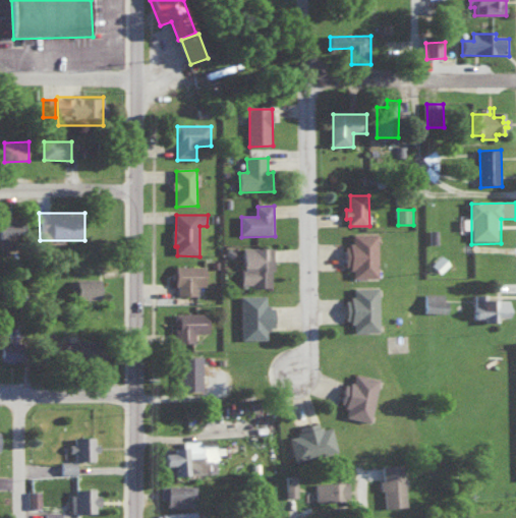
[(1,244),(25,243),(24,221),(9,221),(10,223),(0,223),(1,244)]
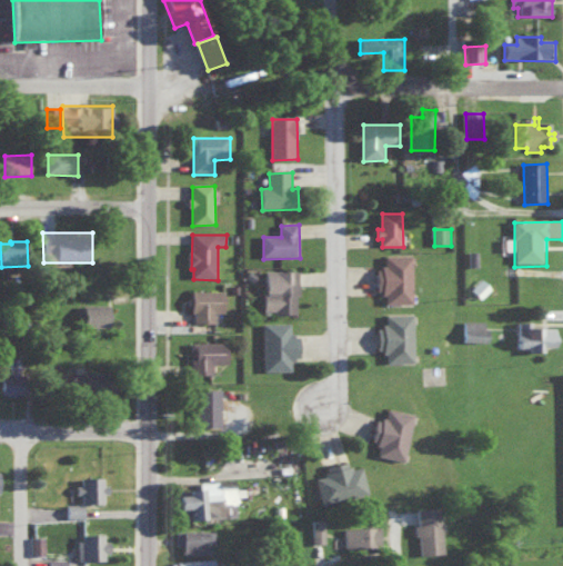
[(388,305),(413,304),(412,257),(386,258),(386,267),(383,267),(383,270),(378,270),(379,293),(383,293),(383,295),(388,295),(388,305)]
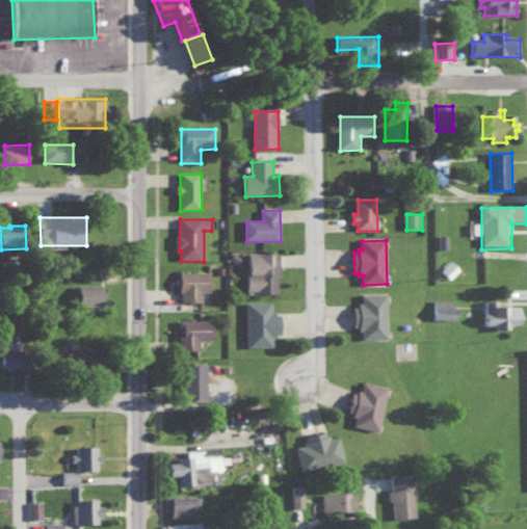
[(280,255),(248,255),(249,294),(280,294),(280,255)]
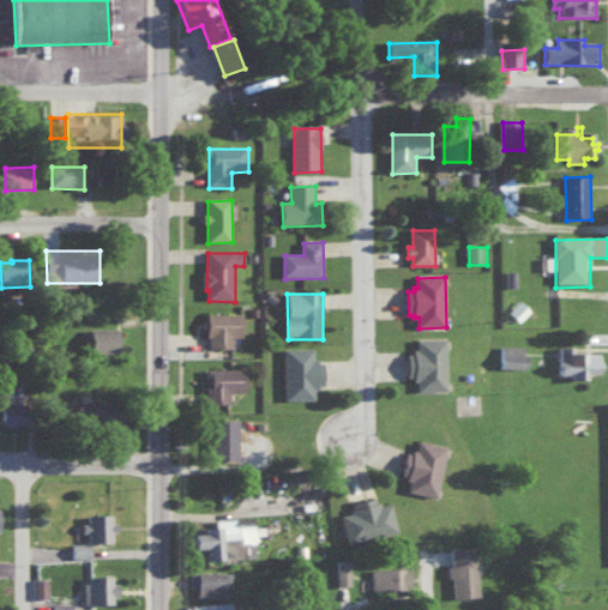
[(533,313),(522,302),(511,314),(522,324),(533,313)]
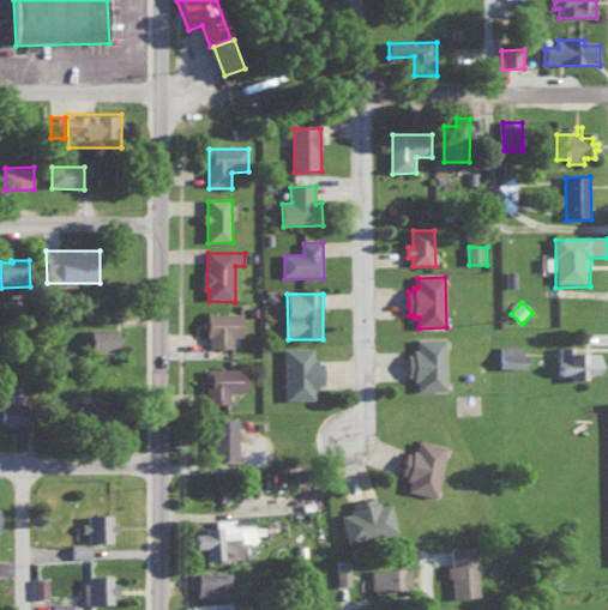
[(244,315),(208,315),(209,350),(234,350),(234,338),(244,338),(244,315)]
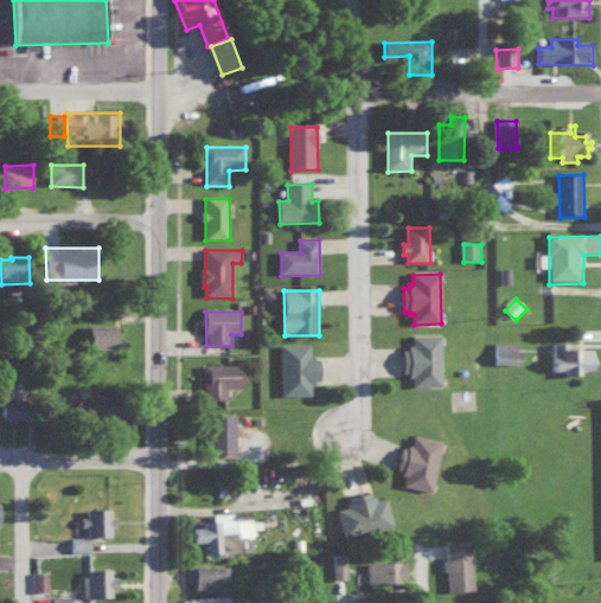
[(77,325),(130,325),(130,358),(78,358),(77,325)]
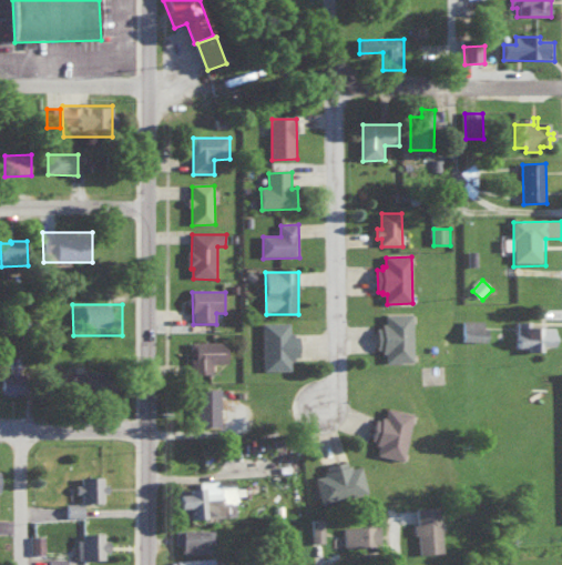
[(387,314),(414,314),(415,364),(388,365),(387,314)]
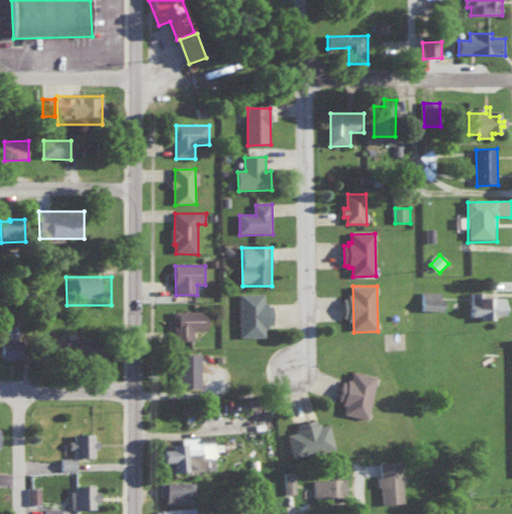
[(443,312),(444,293),(424,293),(423,312),(443,312)]
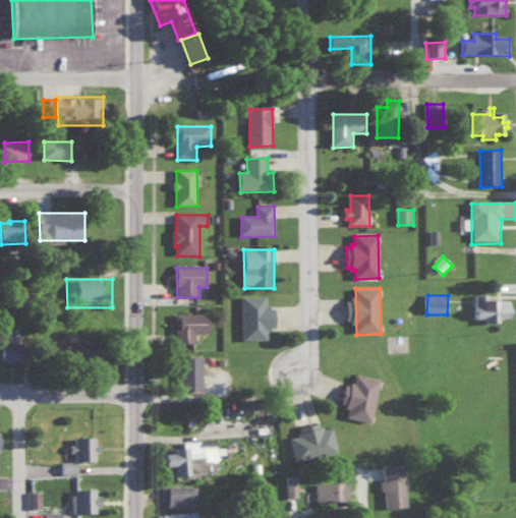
[(511,301),(491,301),(491,296),(476,296),(476,323),(501,323),(501,320),(511,320),(511,301)]
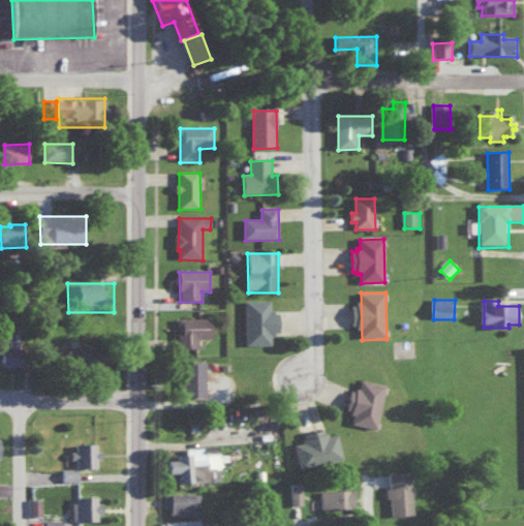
[(246,347),(273,347),(273,335),(279,335),(279,313),(272,313),(272,302),(247,302),(246,347)]
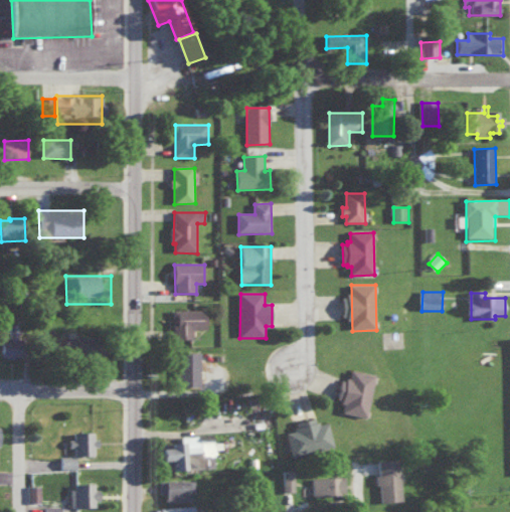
[(207,311),(175,312),(175,340),(194,340),(193,331),(207,331),(207,311)]
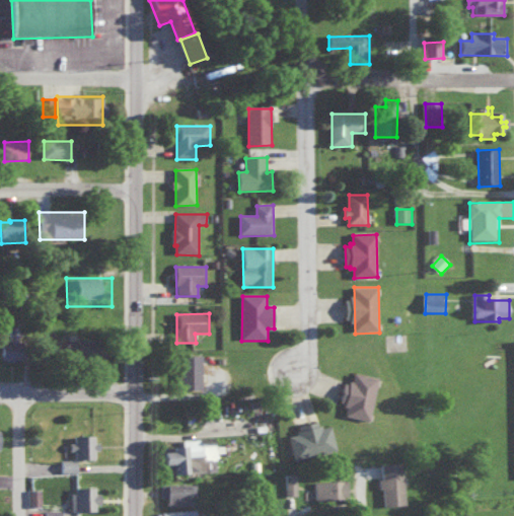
[(0,334),(43,334),(43,362),(0,362),(0,334)]
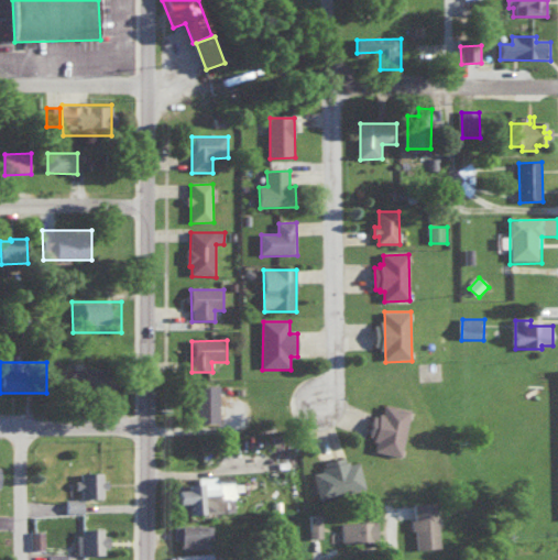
[(116,388),(115,369),(69,371),(70,390),(116,388)]
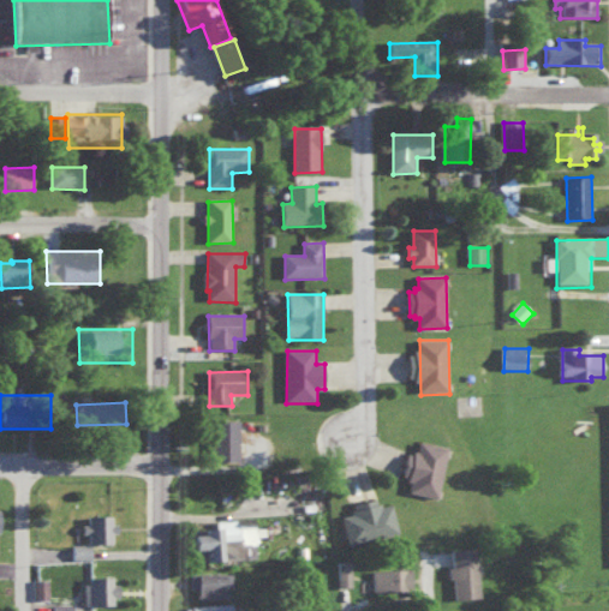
[(213,461),(240,462),(240,421),(214,420),(213,461)]
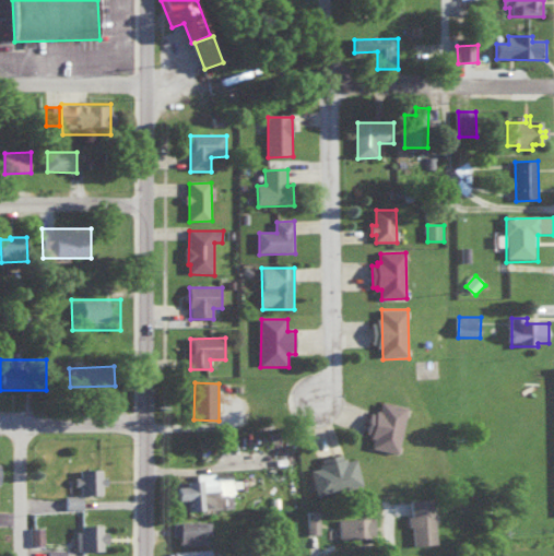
[(410,407),(382,402),(380,414),(373,412),(367,436),(376,437),(373,449),(400,454),(410,407)]
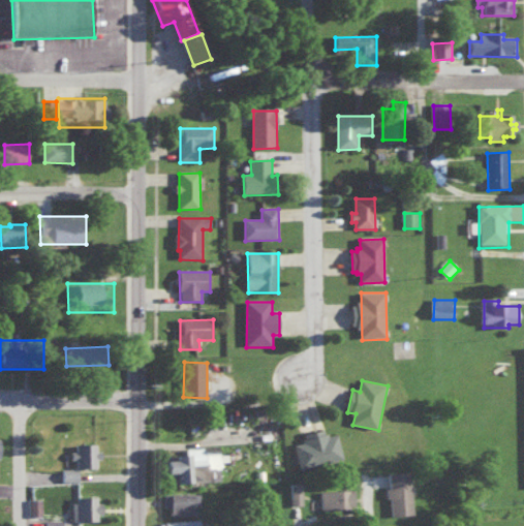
[(296,445),(302,470),(345,459),(339,434),(328,437),(326,429),(304,435),(306,442),(296,445)]
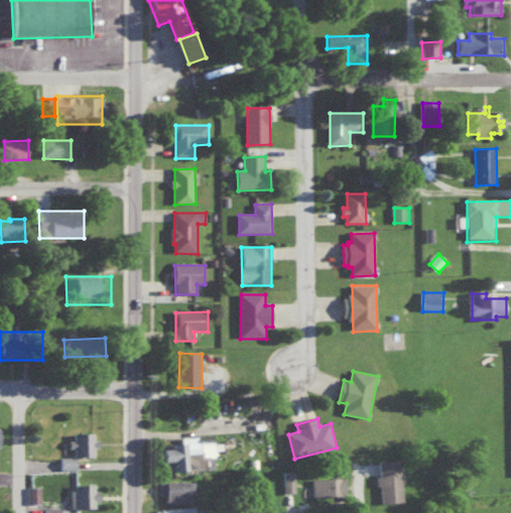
[(75,423),(99,423),(99,461),(75,461),(75,423)]
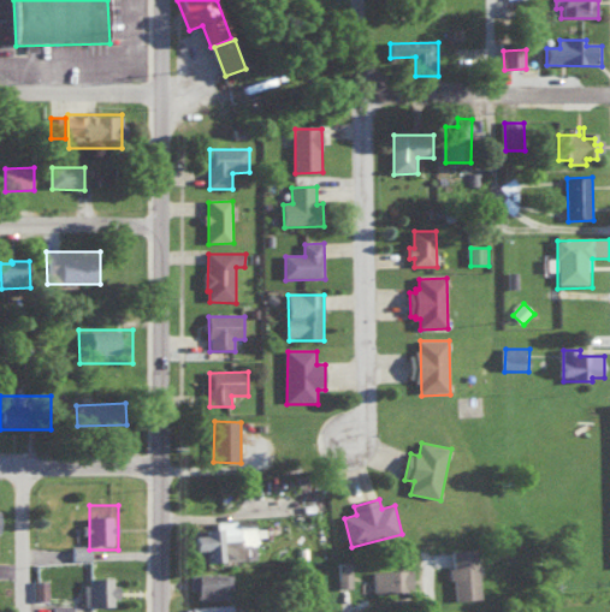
[(207,562),(248,560),(247,546),(260,546),(260,538),(267,538),(267,529),(256,530),(256,522),(218,523),(218,528),(205,529),(205,535),(193,535),(194,551),(206,550),(207,562)]
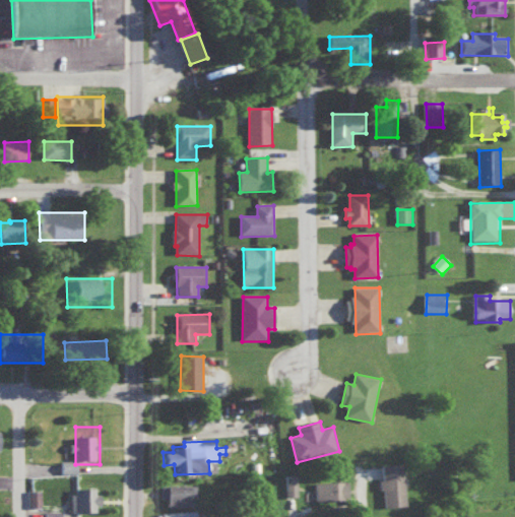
[(63,475),(78,475),(78,462),(63,462),(63,475)]
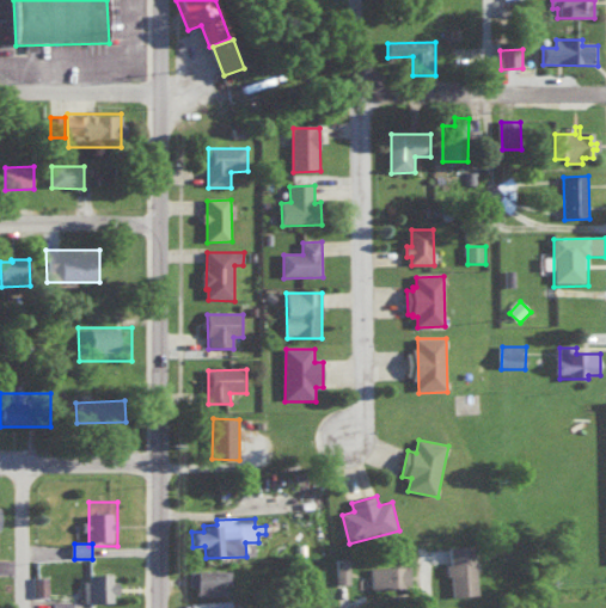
[(477,546),(451,547),(453,597),(478,596),(477,546)]
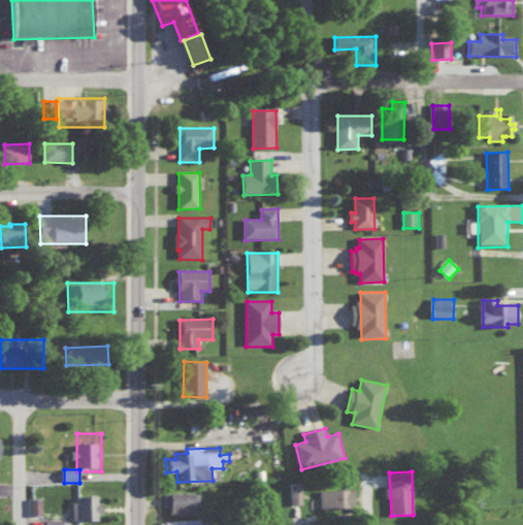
[(293,505),(304,505),(303,483),(292,483),(293,505)]
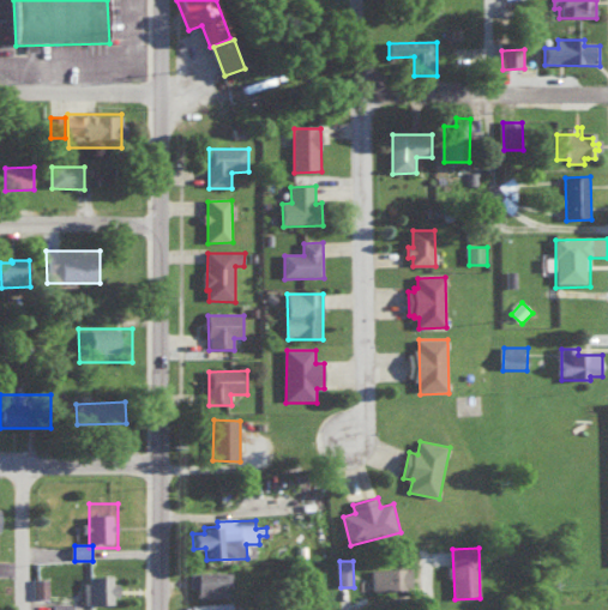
[(413,568),(374,569),(374,591),(414,590),(413,568)]
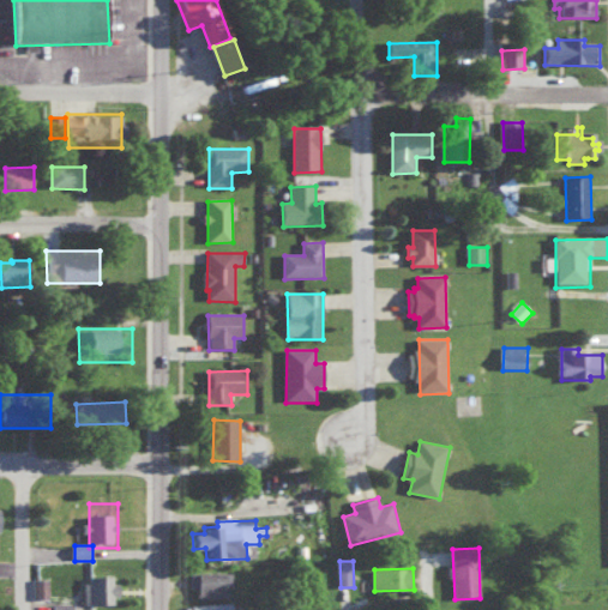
[(86,609),(86,572),(116,572),(116,609),(86,609)]
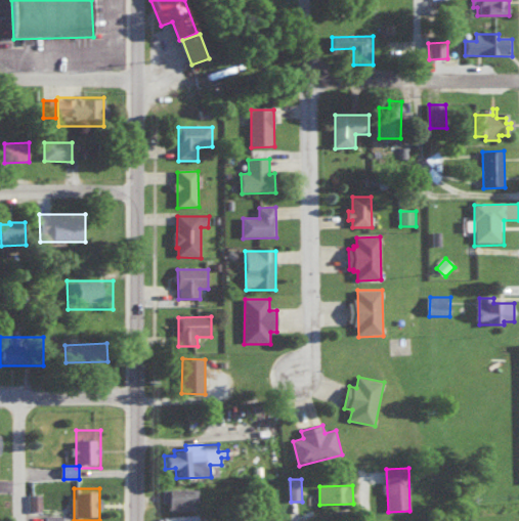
[(198,489),(164,489),(165,504),(170,504),(171,511),(199,511),(198,489)]
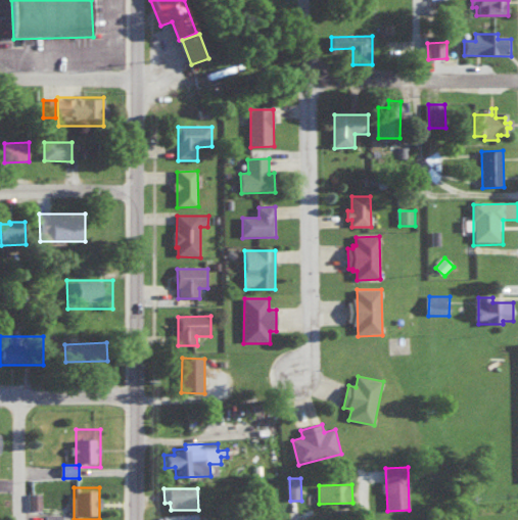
[(44,511),(44,493),(31,494),(32,512),(44,511)]
